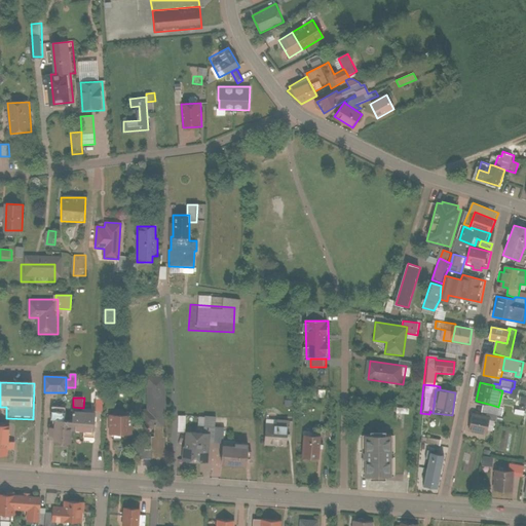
[(525,409),(525,403),(518,402),(517,409),(525,411),(525,409)]
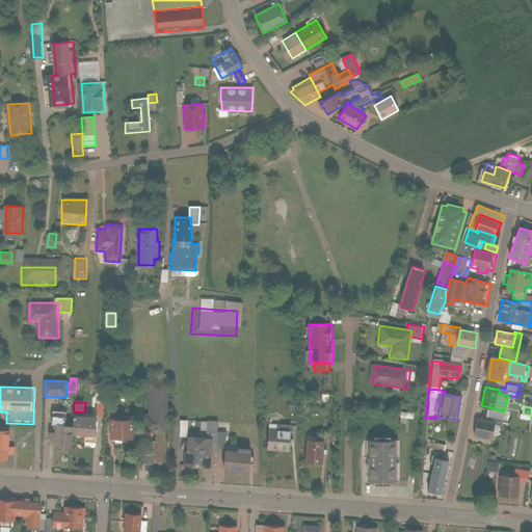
[(494,408),(491,417),(509,420),(511,413),(504,411),(494,408)]
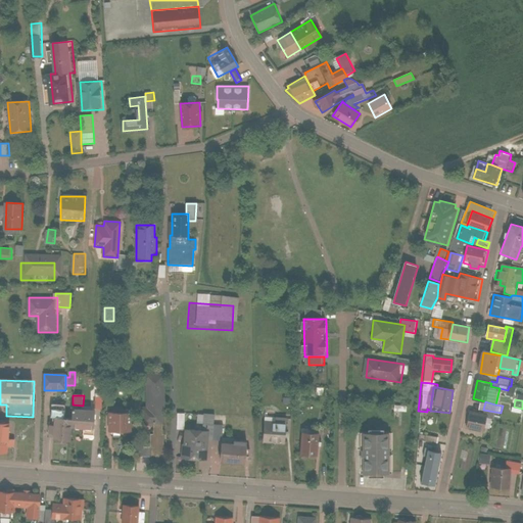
[(64,405),(51,403),(50,416),(63,417),(64,405)]
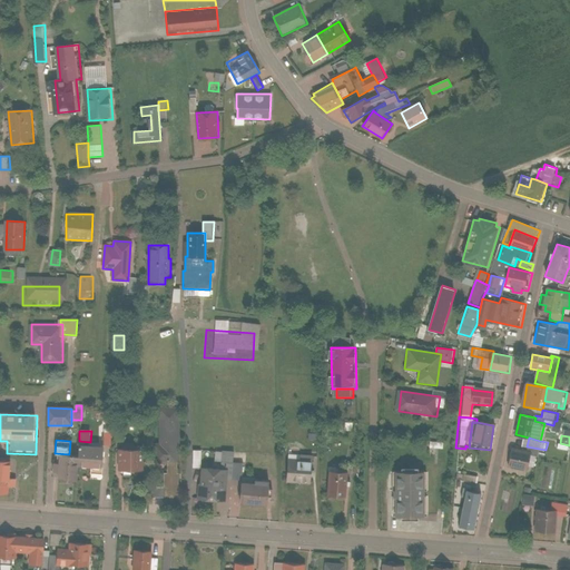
[(55,463),(55,471),(59,471),(59,477),(64,477),(64,480),(81,481),(82,465),(104,467),(105,455),(110,457),(111,450),(105,450),(105,445),(78,443),(77,457),(60,455),(59,463),(55,463)]
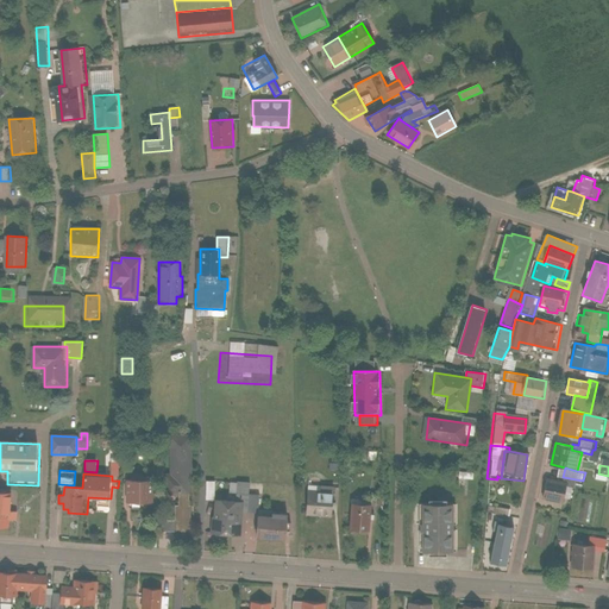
[(563,477),(562,482),(567,483),(570,483),(570,485),(582,488),(583,481),(563,477)]
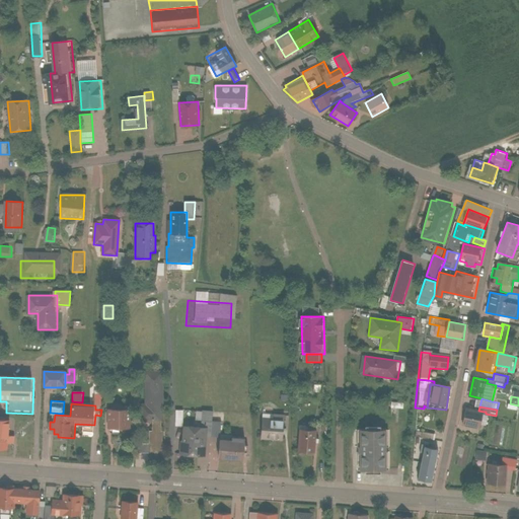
[(479,428),(484,412),(478,411),(467,408),(463,424),(479,428)]
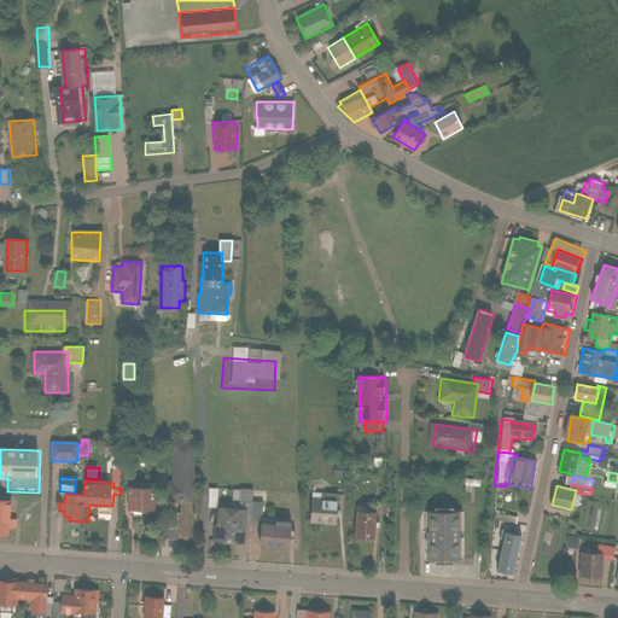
[(129,487),(129,509),(156,509),(155,487),(129,487)]
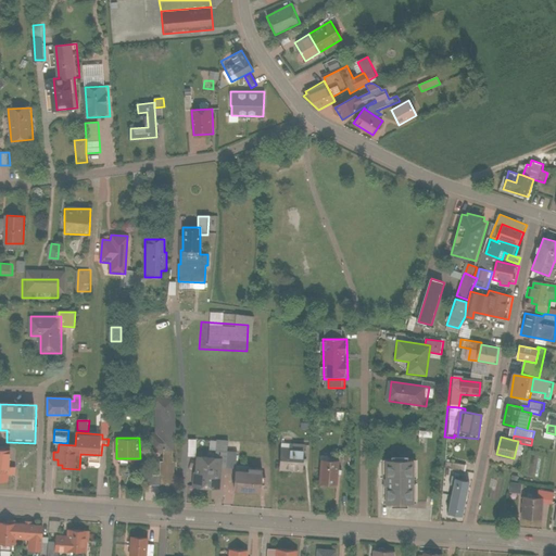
[(188,456),(196,457),(197,440),(189,439),(188,456)]
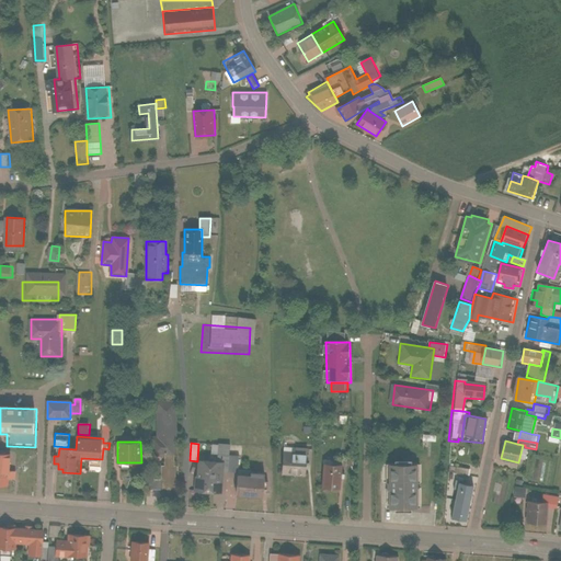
[(219,445),(218,462),(222,462),(222,472),(230,473),(231,470),(238,470),(239,456),(229,456),(230,446),(219,445)]
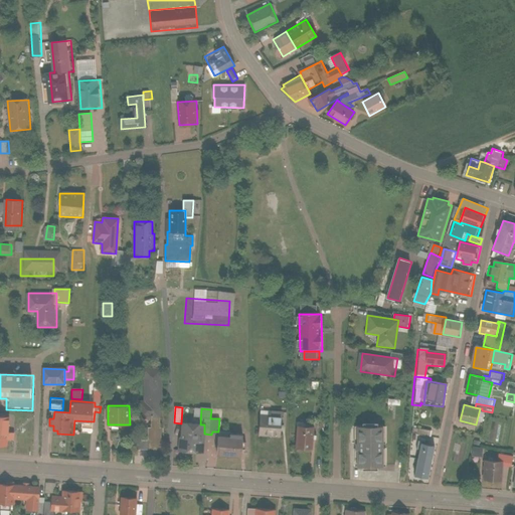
[(284,411),(260,410),(259,436),(283,438),(284,411)]
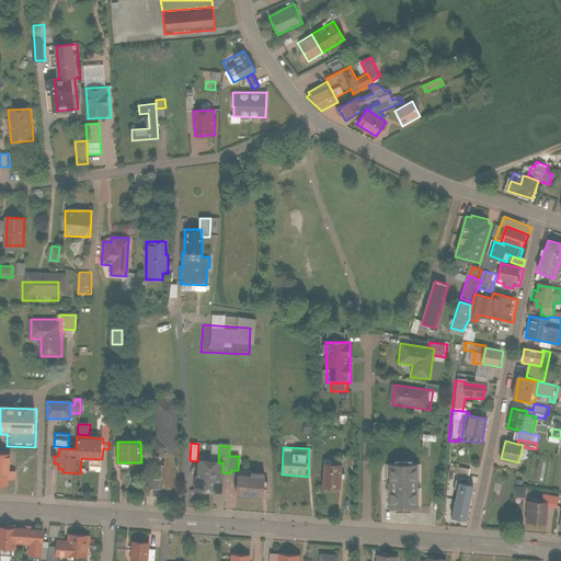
[(0,461),(9,462),(9,454),(0,453),(0,461)]
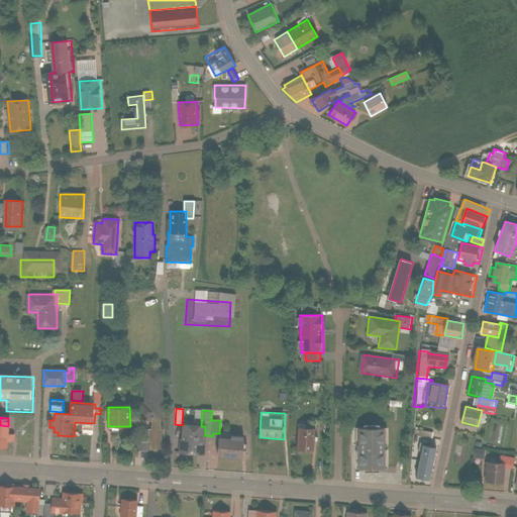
[(0,425),(0,446),(7,446),(7,441),(13,441),(13,433),(8,433),(8,426),(0,425)]
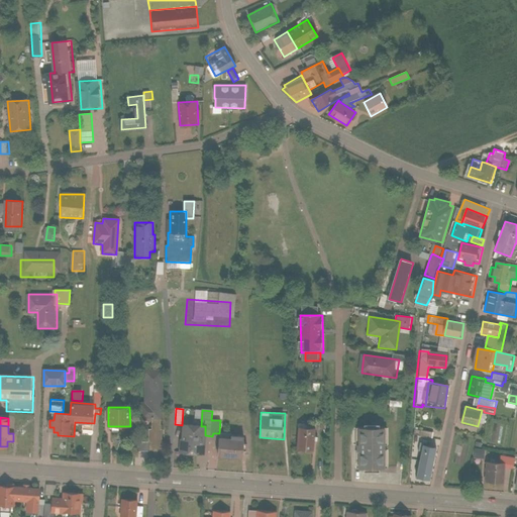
[(182,425),(180,453),(204,454),(205,435),(205,426),(201,426),(182,425)]
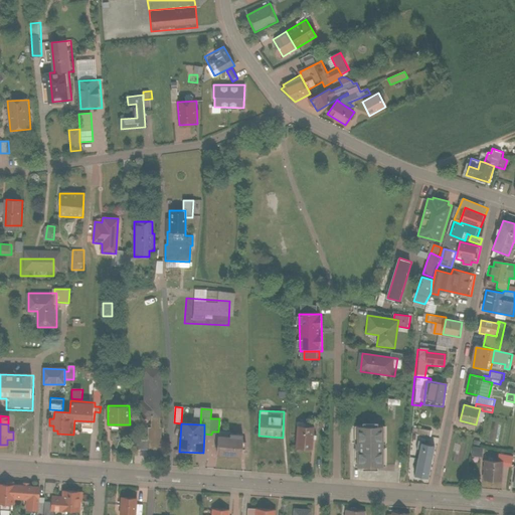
[(315,426),(297,425),(296,448),(313,449),(314,440),(318,440),(318,435),(314,435),(315,426)]
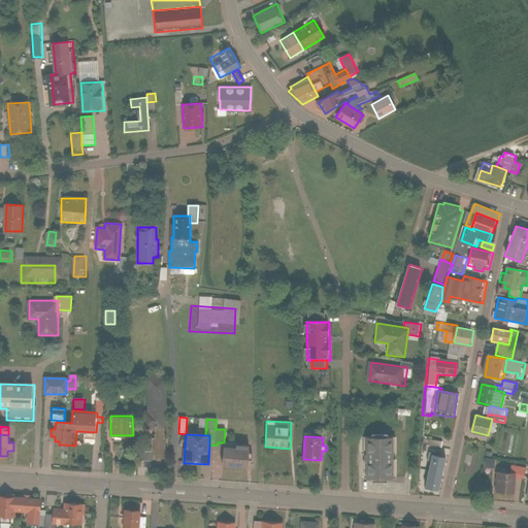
[(396,437),(363,437),(363,480),(396,479),(396,461),(392,461),(392,456),(396,456),(396,437)]
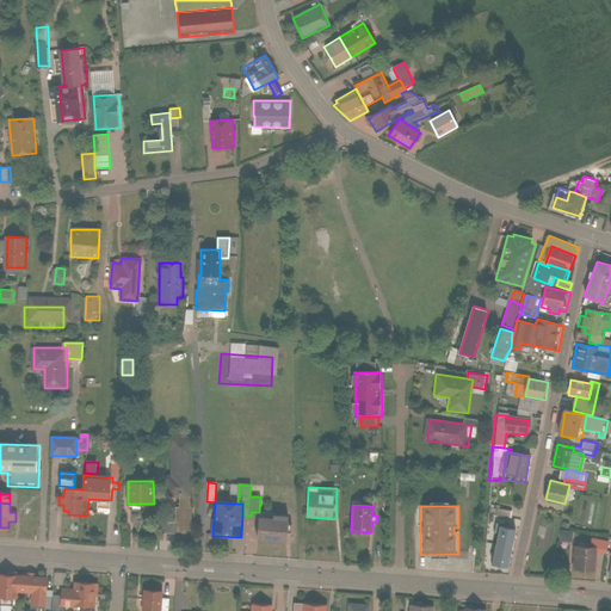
[(257,538),(287,539),(287,535),(291,535),(291,524),(288,523),(288,516),(266,514),(266,518),(258,518),(257,538)]
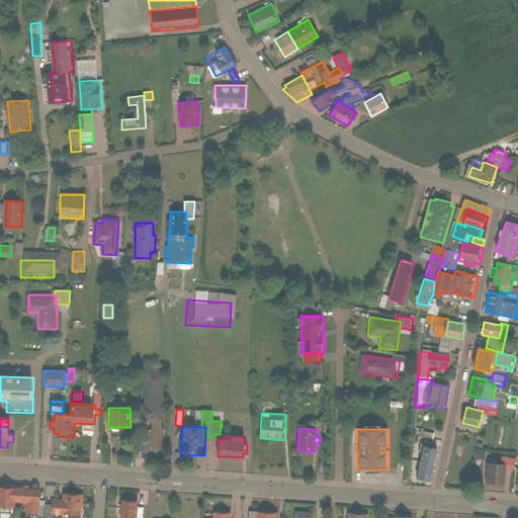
[(151,440),(137,440),(137,444),(141,444),(141,451),(150,451),(151,440)]
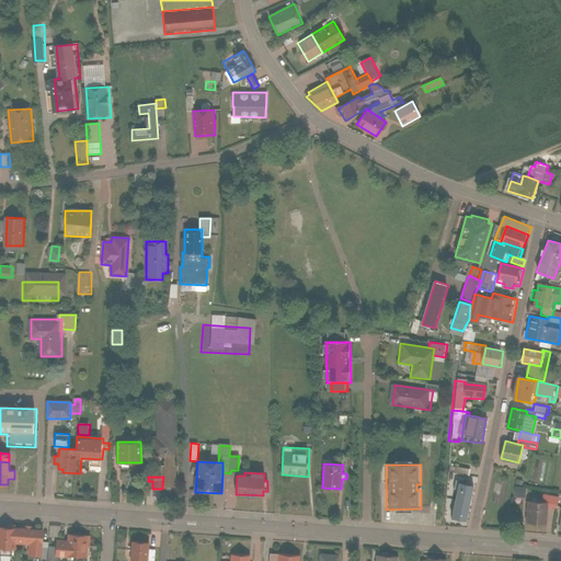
[(473,485),(459,482),(451,518),(466,522),(473,485)]
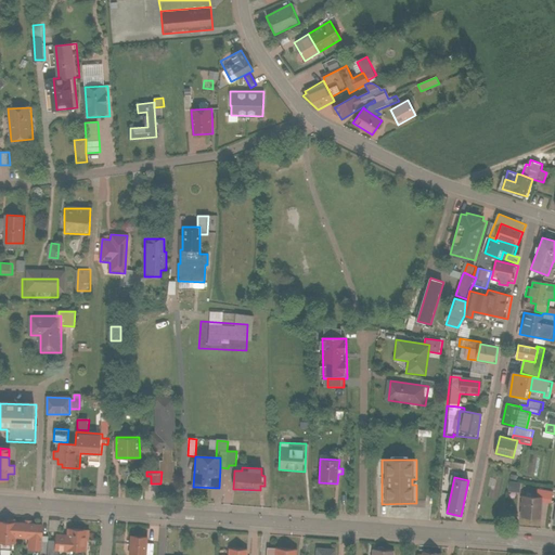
[(520,482),(510,481),(508,492),(519,493),(520,482)]
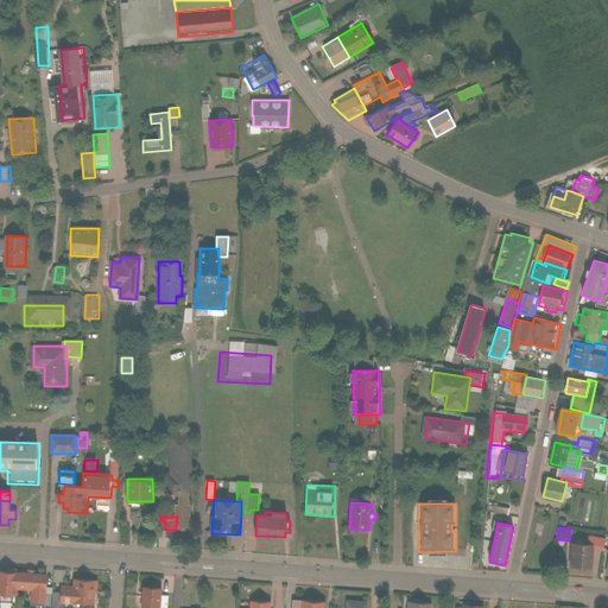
[(589,536),(588,544),(593,544),(593,550),(603,551),(605,538),(589,536)]
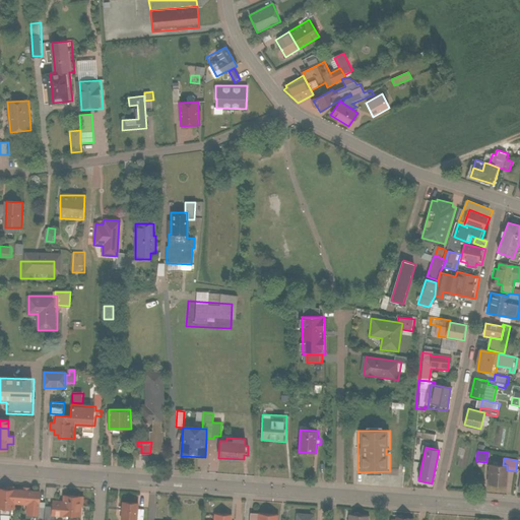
[(503,465),(488,465),(486,484),(507,484),(507,470),(507,465),(503,465)]
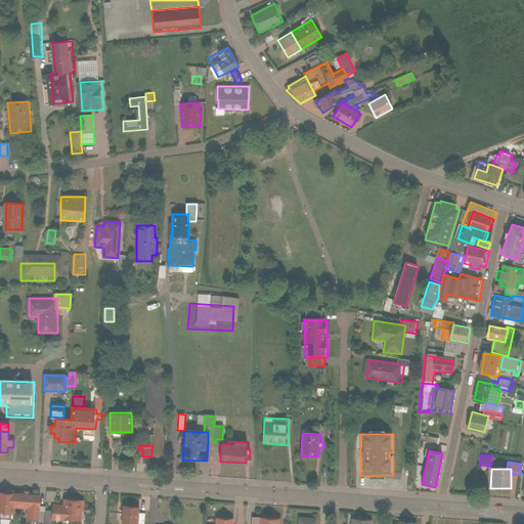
[(42,493),(0,491),(0,512),(15,513),(15,508),(27,508),(26,519),(41,520),(42,499),(42,493)]
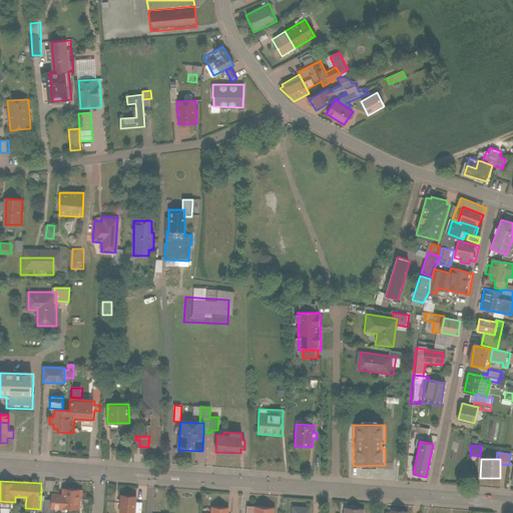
[(81,509),(82,489),(62,488),(62,492),(62,508),(81,509)]
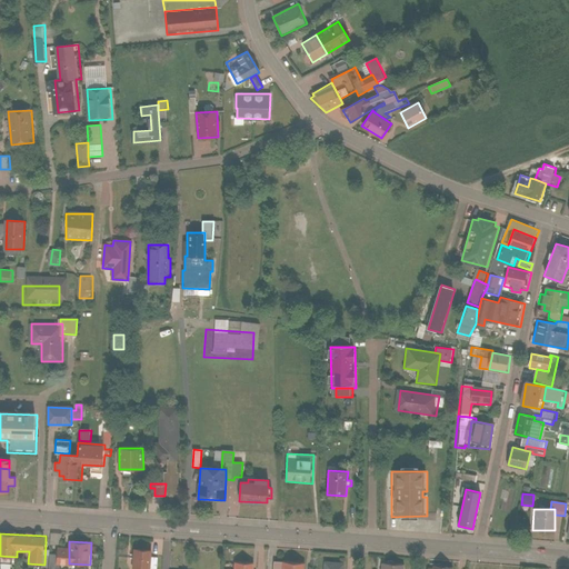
[(51,543),(46,542),(45,565),(45,567),(49,568),(48,568),(59,568),(60,563),(57,563),(57,553),(50,553),(51,543)]
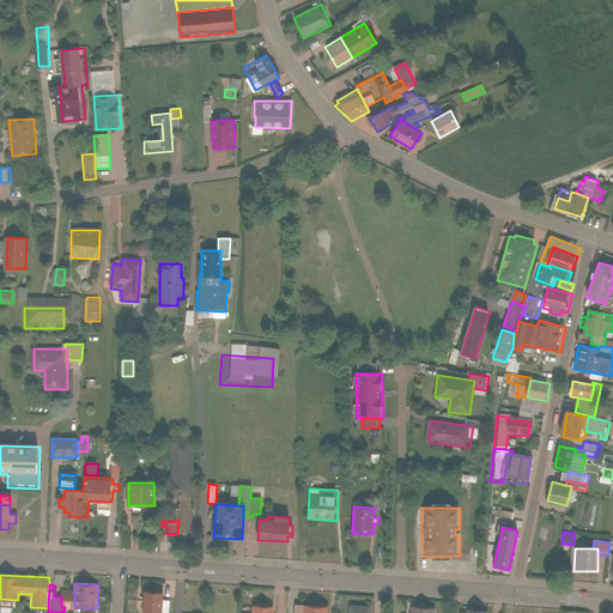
[(74,588),(61,588),(61,596),(61,607),(65,607),(74,607),(74,588)]
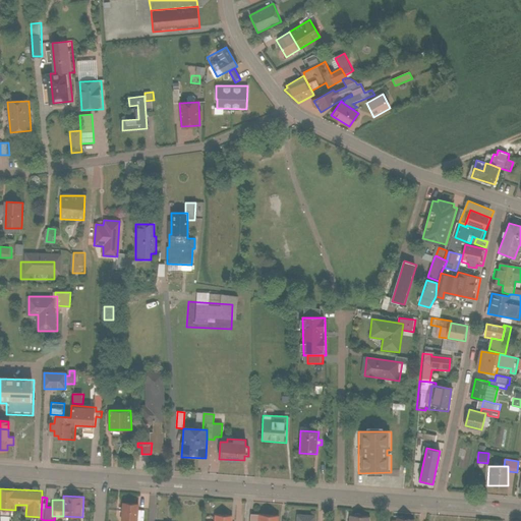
[(140,520),(141,504),(125,503),(124,520),(140,520)]
